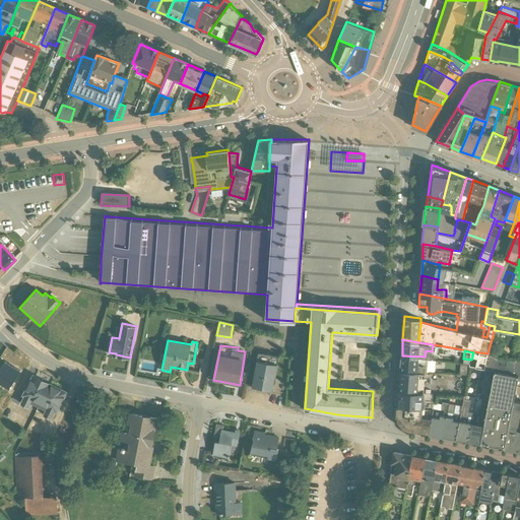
[(272,389),(275,377),(273,377),(277,358),(278,358),(279,355),(258,351),(252,385),(253,386),(253,385),(272,388),(272,389)]
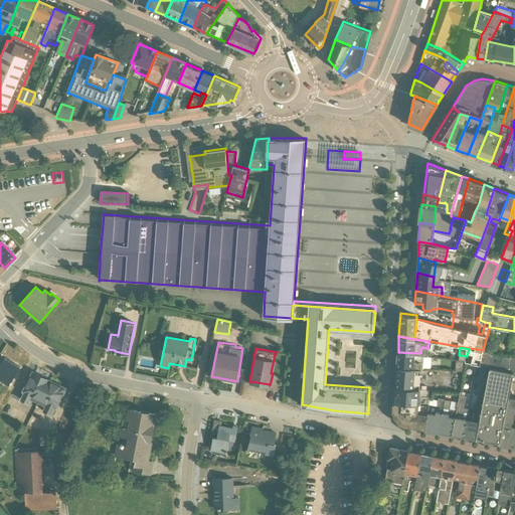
[(514,355),(483,350),(469,348),(467,362),(490,366),(514,370),(514,355)]
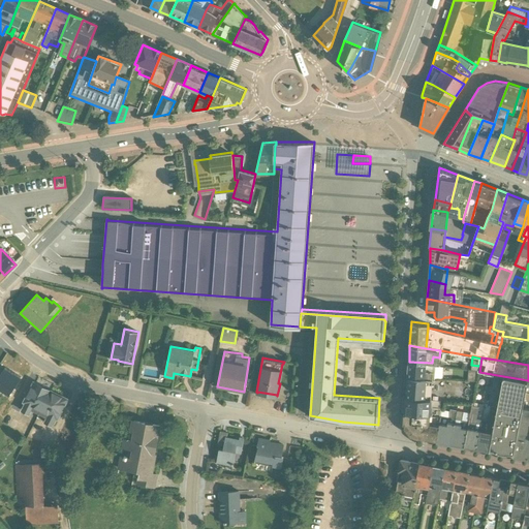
[(432,363),(409,362),(408,376),(432,378),(435,378),(436,364),(432,363)]
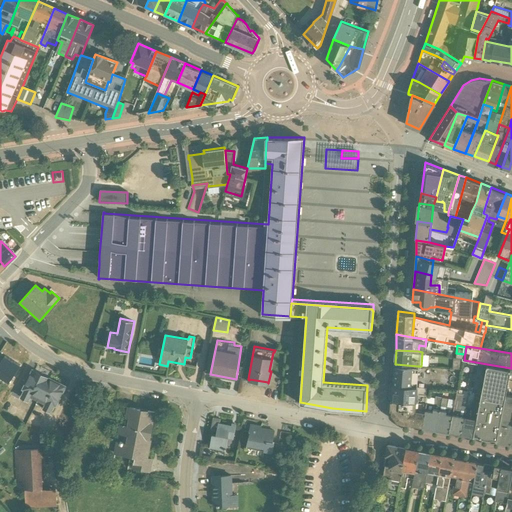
[(0,363),(0,378),(9,384),(20,366),(13,362),(4,357),(0,363)]
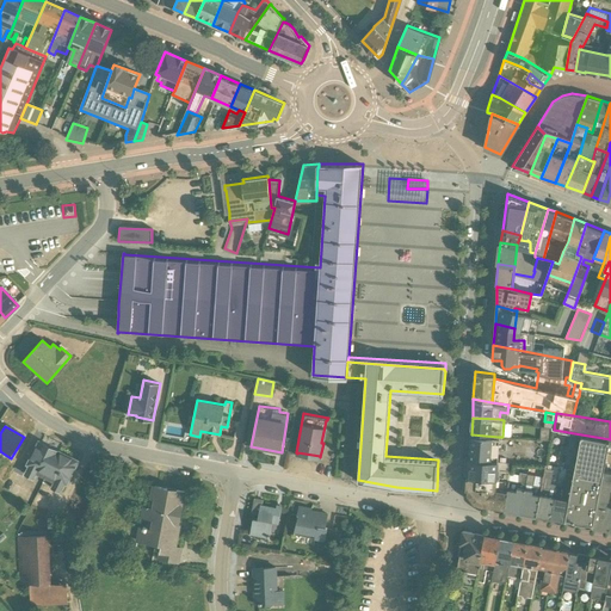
[(549,427),(541,426),(539,438),(548,439),(549,427)]
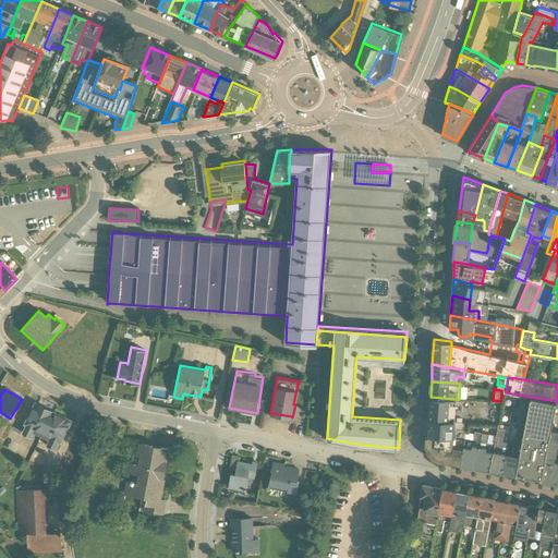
[(456,399),(431,397),(428,419),(455,421),(456,399)]
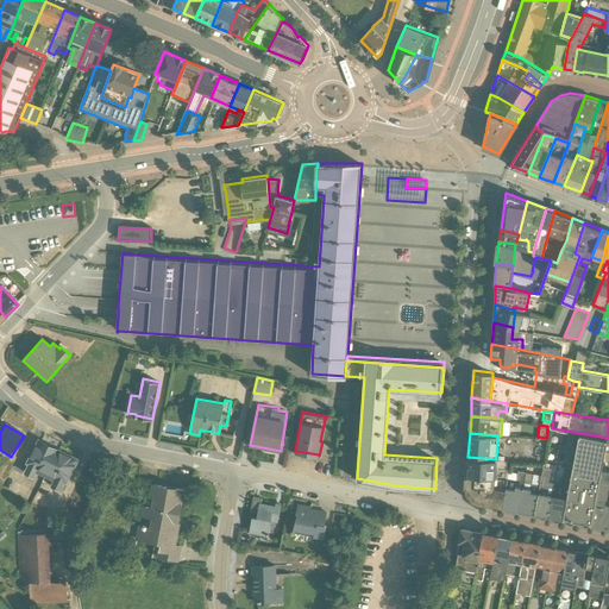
[(590,523),(602,468),(608,438),(579,433),(572,472),(564,515),(567,516),(569,518),(571,519),(572,520),(575,520),(577,521),(579,521),(582,521),(584,521),(584,519),(590,519),(590,521),(589,522),(590,523)]
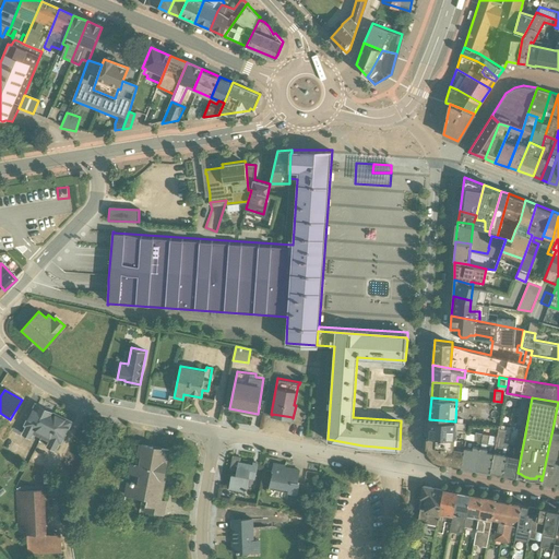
[(40,438),(52,415),(36,406),(21,435),(31,439),(33,433),(40,438)]
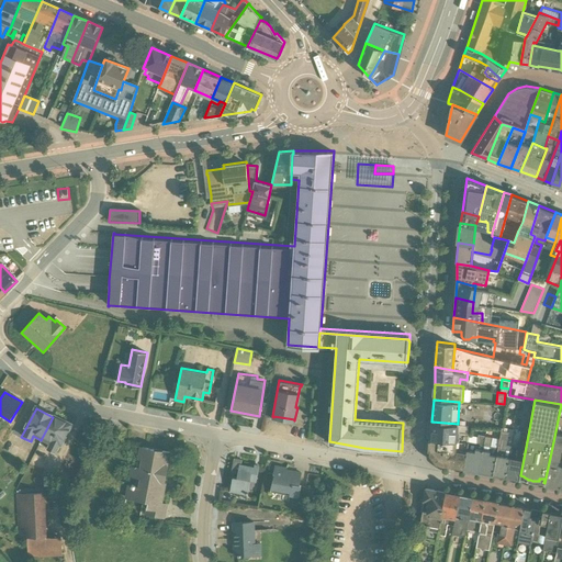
[(56,454),(69,425),(53,417),(41,440),(48,444),(46,449),(56,454)]
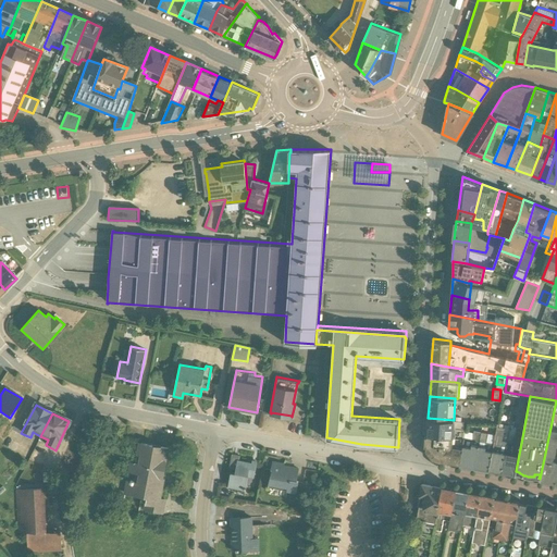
[(426,434),(463,437),(465,430),(466,428),(453,426),(454,420),(428,418),(428,424),(426,434)]
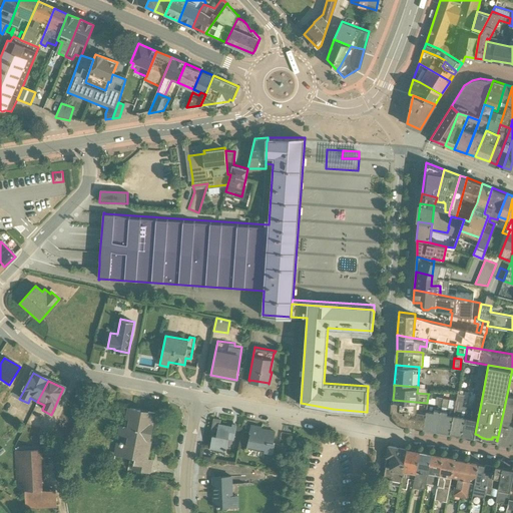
[(450,432),(462,434),(468,407),(462,406),(464,393),(458,392),(456,400),(450,432)]
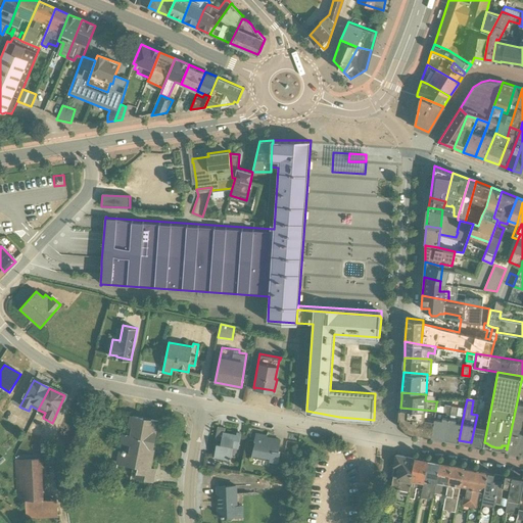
[(507,449),(519,452),(522,432),(519,430),(520,427),(521,427),(522,416),(522,402),(517,401),(507,449)]
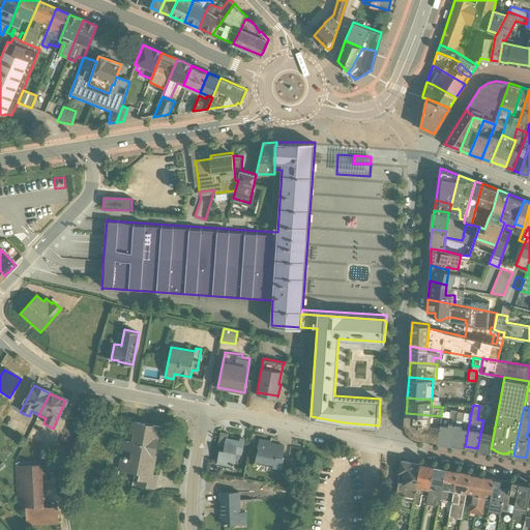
[(437,440),(451,443),(459,410),(451,409),(450,411),(442,409),(441,416),(437,440)]
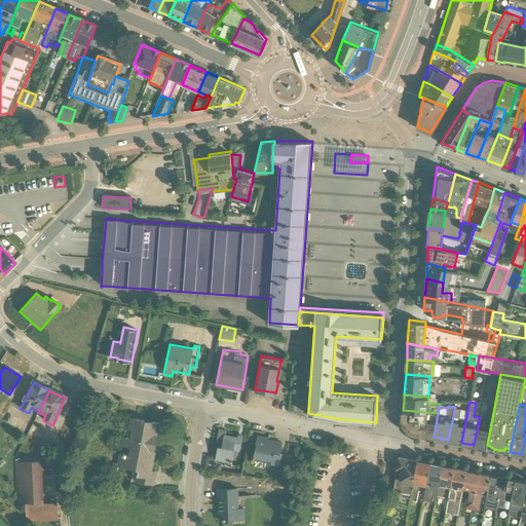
[(487,447),(487,445),(494,408),(487,406),(485,418),(480,417),(474,445),(487,447)]
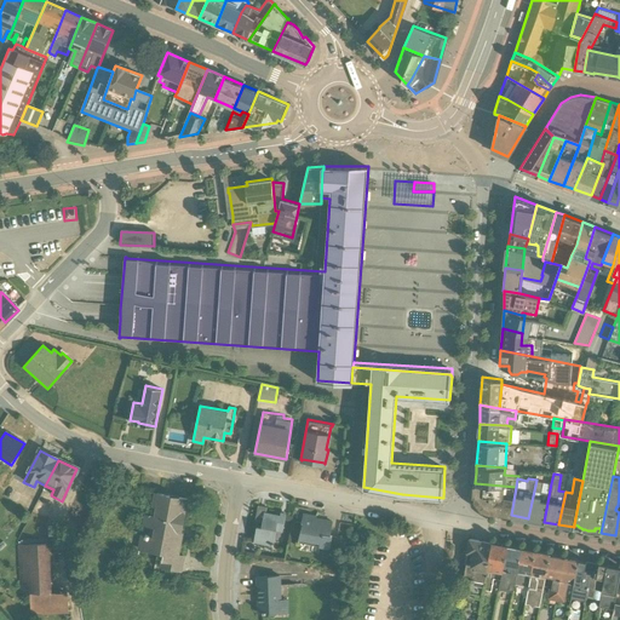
[(528,518),(544,522),(551,483),(537,480),(528,518)]
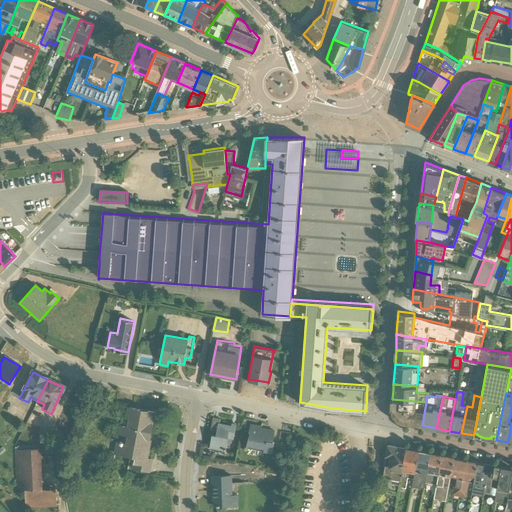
[(400,421),(422,425),(426,402),(392,399),(391,410),(400,421)]
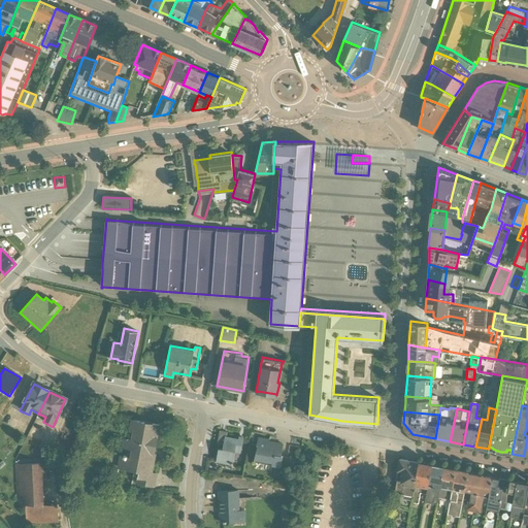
[(136,481),(155,484),(156,479),(157,472),(151,470),(160,423),(146,421),(133,418),(129,437),(124,436),(122,446),(129,447),(127,454),(120,453),(118,465),(134,468),(133,473),(137,474),(136,481)]
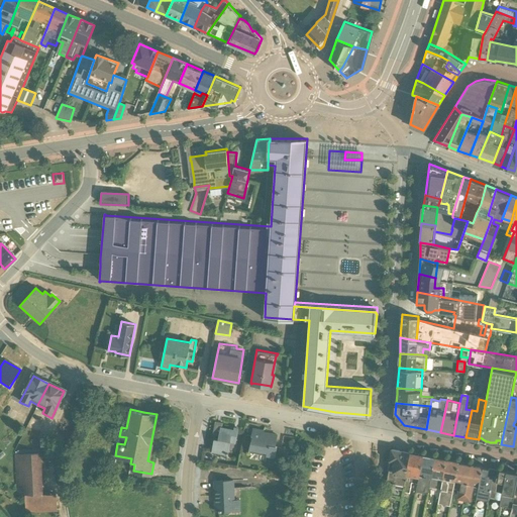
[(222,421),(215,419),(213,433),(217,434),(217,437),(214,436),(212,449),(221,451),(221,455),(227,456),(230,441),(236,442),(238,427),(234,426),(234,428),(221,426),(222,421)]
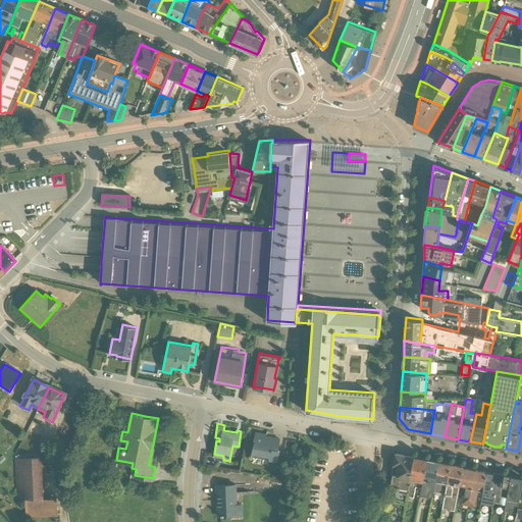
[(254,438),(255,438),(251,455),(278,461),(280,450),(278,449),(280,437),(266,434),(268,429),(267,429),(266,433),(256,431),(254,438)]
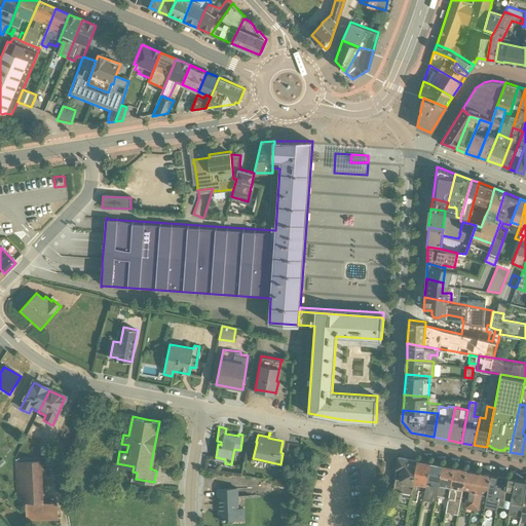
[(411,498),(417,458),(399,455),(393,488),(395,488),(395,491),(400,492),(398,501),(410,503),(411,498)]
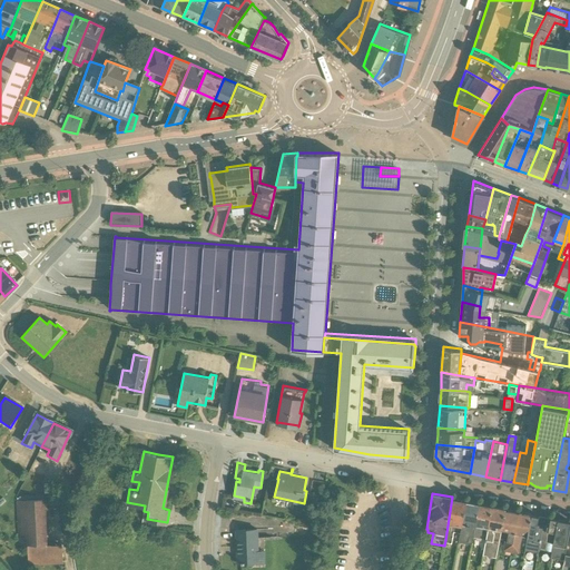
[(460,531),(467,500),(452,497),(445,540),(452,541),(454,530),(460,531)]
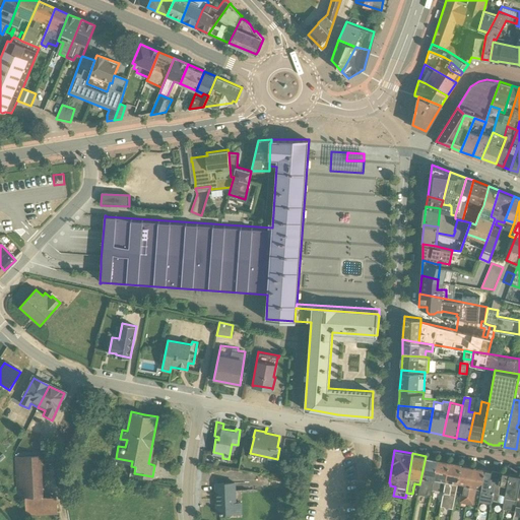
[(25,498),(44,497),(42,456),(14,458),(16,498),(25,498)]
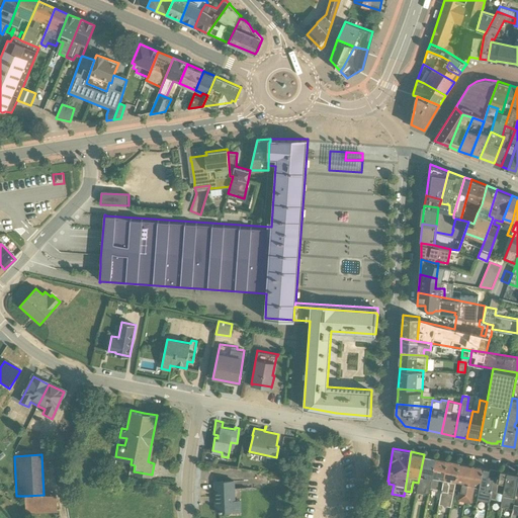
[(430,487),(435,456),(424,454),(418,483),(417,489),(418,489),(417,491),(429,493),(430,487)]
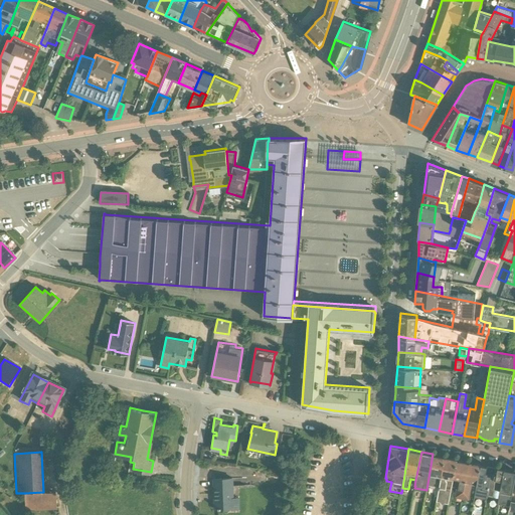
[(439,486),(445,457),(433,454),(427,484),(439,486)]
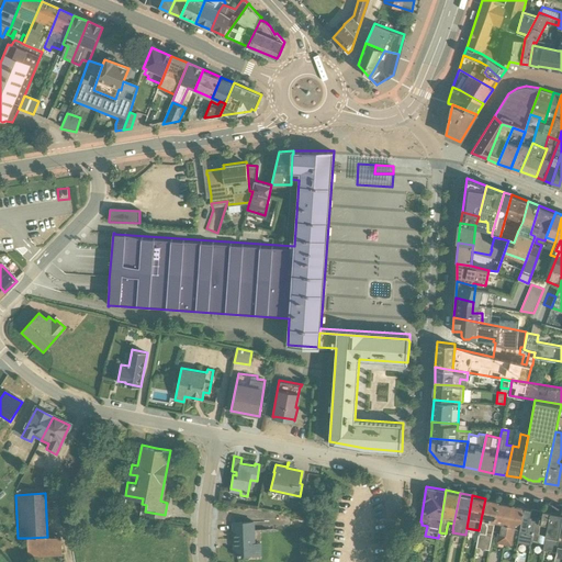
[(492,534),(498,501),(485,498),(479,530),(476,546),(481,547),(482,549),(485,548),(490,549),(492,534)]
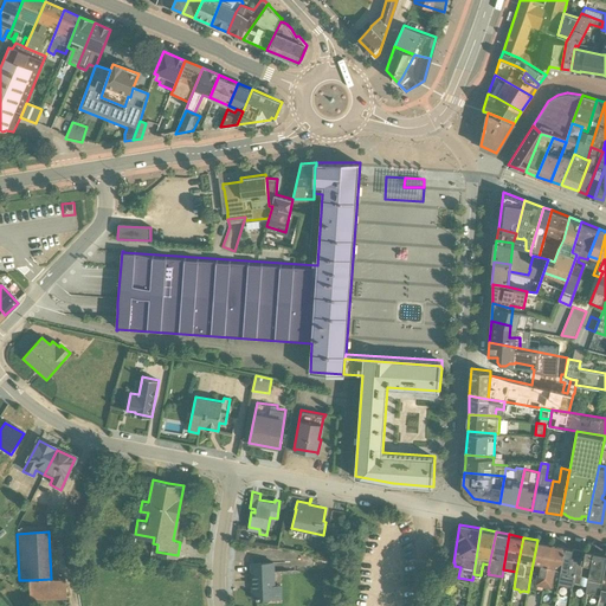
[(543,585),(552,542),(537,540),(530,575),(536,577),(535,584),(543,585)]
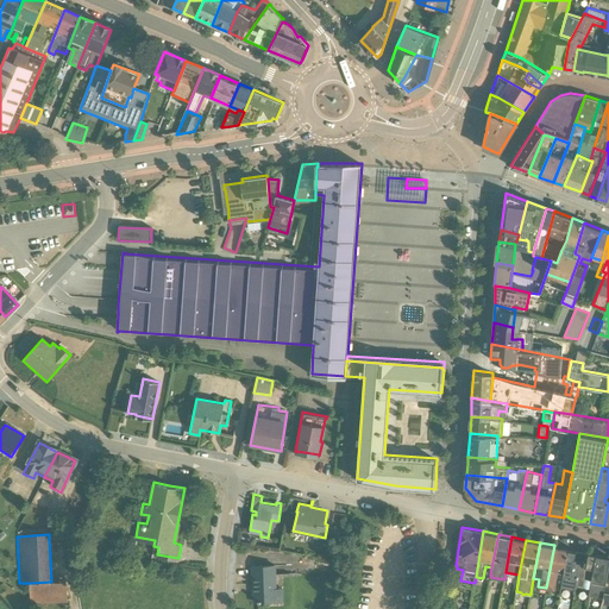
[(563,573),(567,547),(554,545),(546,588),(554,590),(558,572),(563,573)]
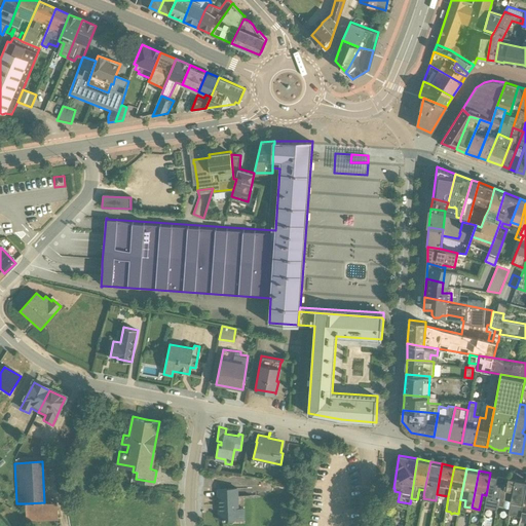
[(497,504),(501,485),(497,484),(497,482),(496,481),(497,475),(490,473),(486,495),(485,502),(497,504)]
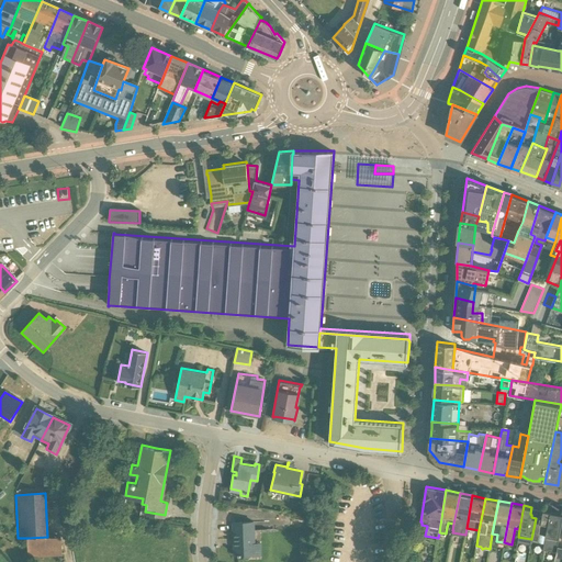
[(544,542),(550,510),(543,509),(541,516),(539,516),(539,518),(536,518),(531,539),(544,542)]
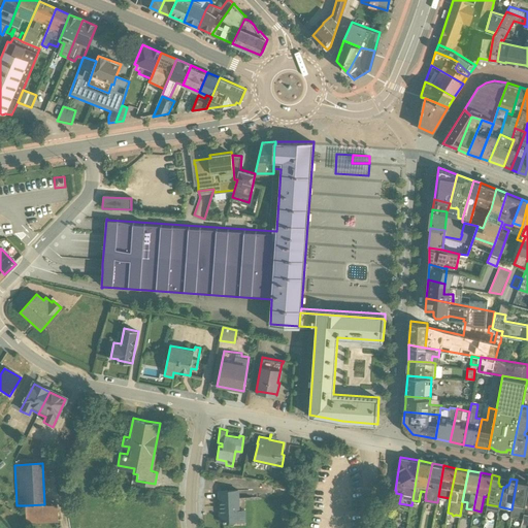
[(523,517),(524,513),(527,489),(527,482),(517,480),(512,509),(510,515),(523,517)]
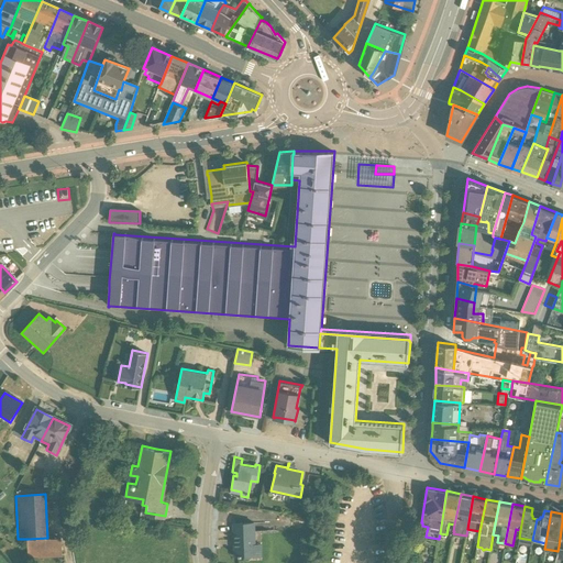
[(233,556),(263,554),(262,542),(256,542),(255,520),(232,521),(233,556)]
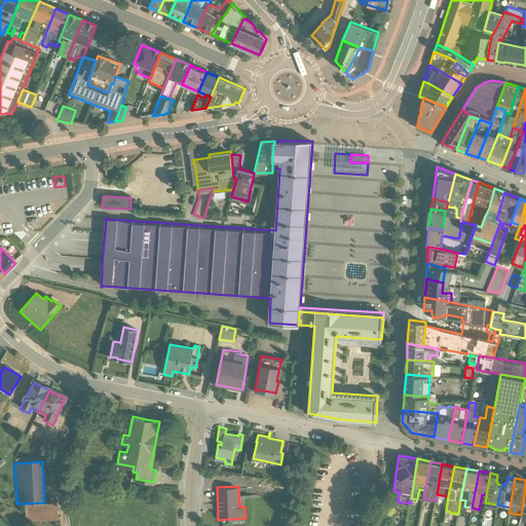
[(44,502),(26,503),(27,520),(58,519),(58,501),(44,502)]
